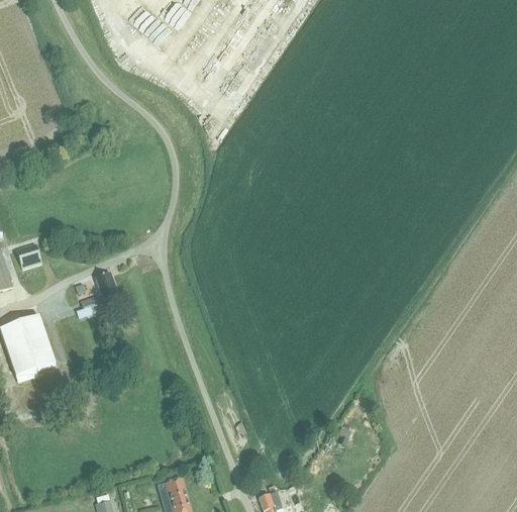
[(22,268),(41,262),(36,242),(16,248),(22,268)]
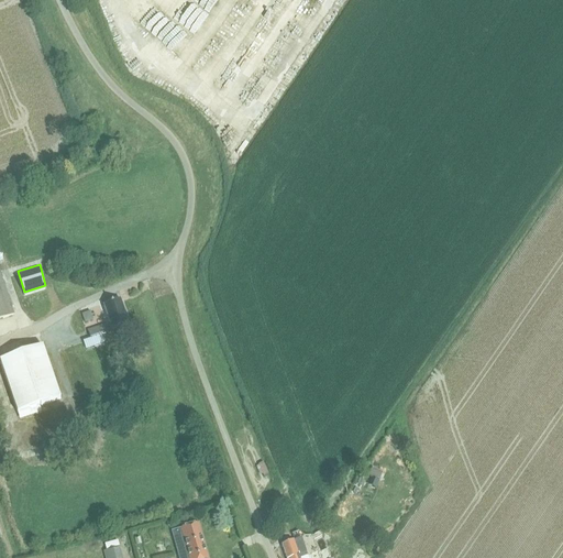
[(0,269),(0,314),(14,310),(0,269)]
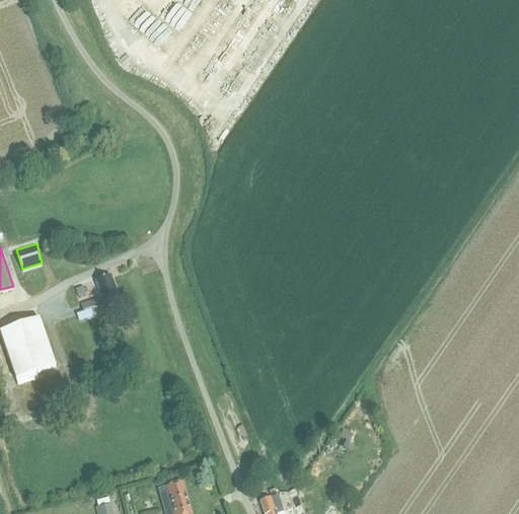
[(101,295),(82,302),(84,308),(99,302),(99,304),(104,302),(104,300),(120,295),(110,273),(95,279),(101,295)]
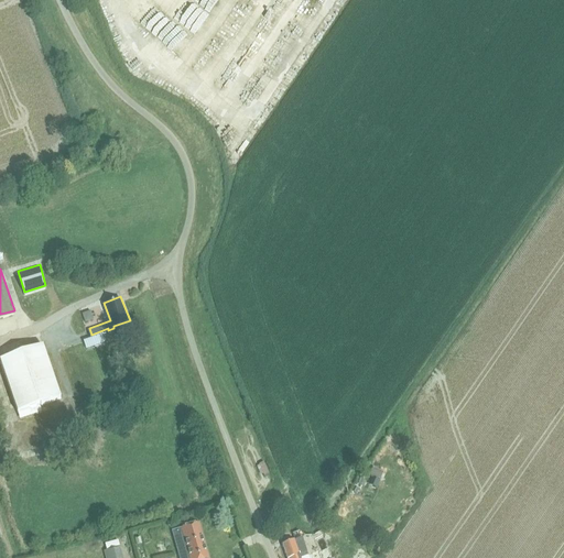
[(90,307),(82,310),(85,319),(94,316),(90,307)]
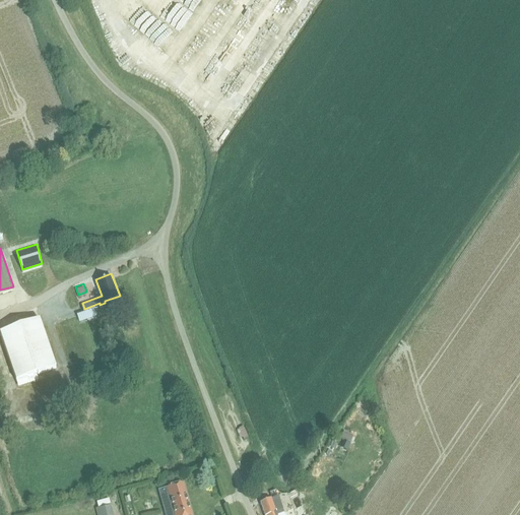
[(78,309),(60,314),(63,326),(70,324),(81,361),(92,358),(78,309)]
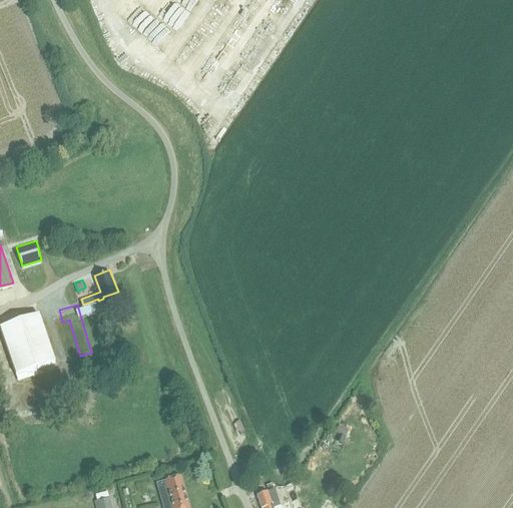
[(39,311),(0,324),(0,329),(16,372),(55,358),(39,311)]
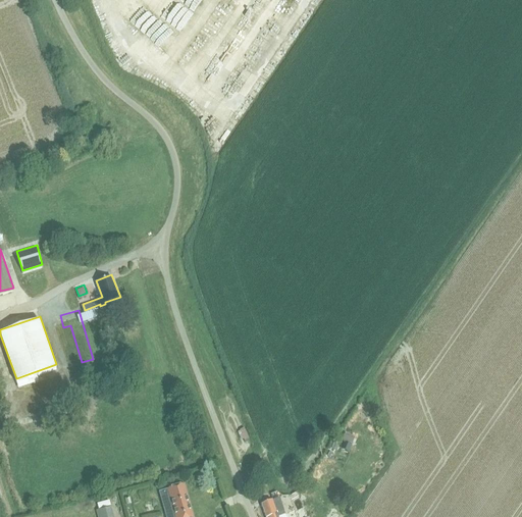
[(239,412),(235,413),(239,425),(244,423),(239,412)]
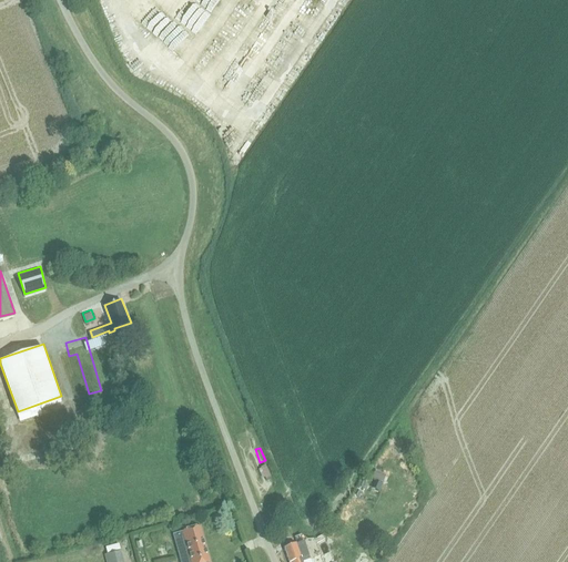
[(265,461),(261,463),(266,476),(271,473),(265,461)]
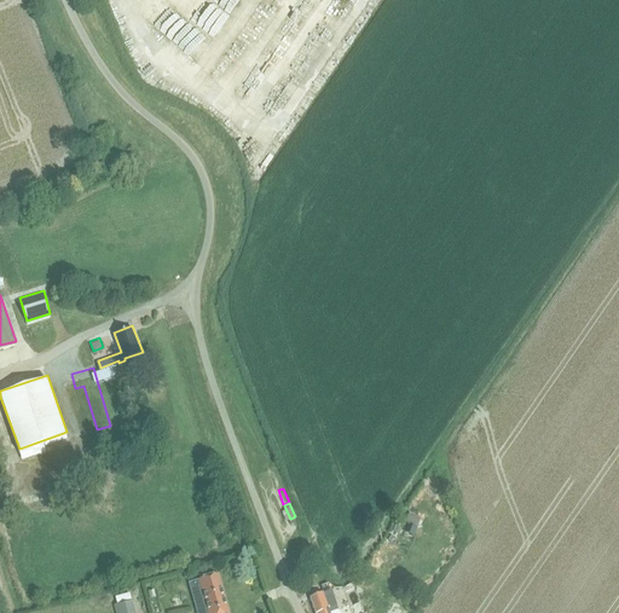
[(418,522),(421,514),(410,509),(406,516),(418,522)]
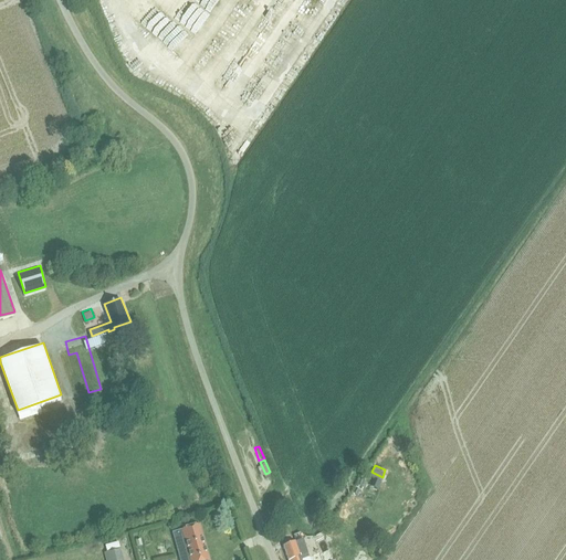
[(374,474),(369,482),(378,485),(381,478),(374,474)]
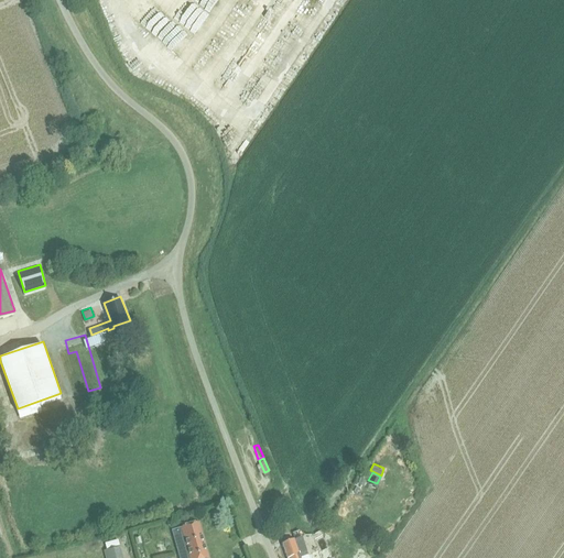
[(199,529),(197,522),(199,521),(199,520),(182,525),(173,527),(173,528),(176,527),(181,540),(182,547),(179,548),(181,557),(206,557),(203,543),(205,542),(203,531),(199,529)]
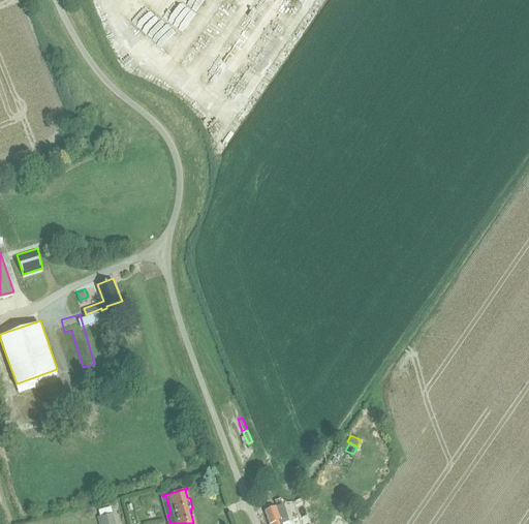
[(283,502),(266,509),(271,523),(289,523),(287,519),(289,518),(283,502)]
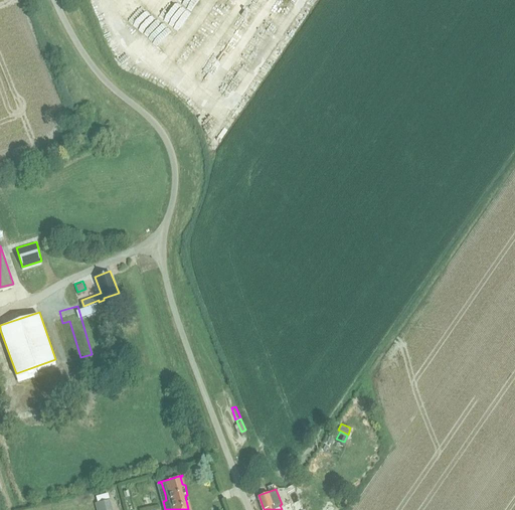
[(113,509),(110,496),(96,500),(98,509),(113,509)]
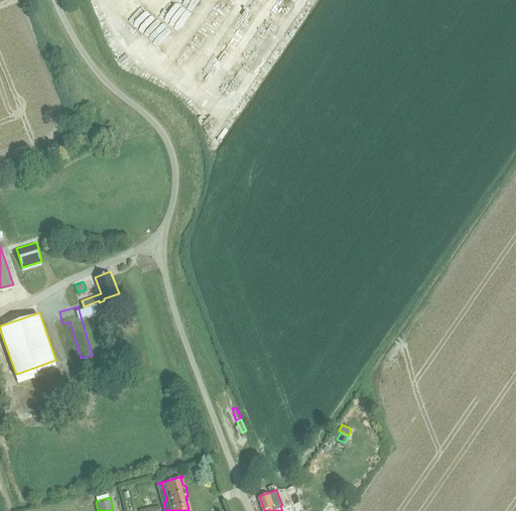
[(329,510),(334,504),(328,500),(321,509),(324,510),(329,510)]
